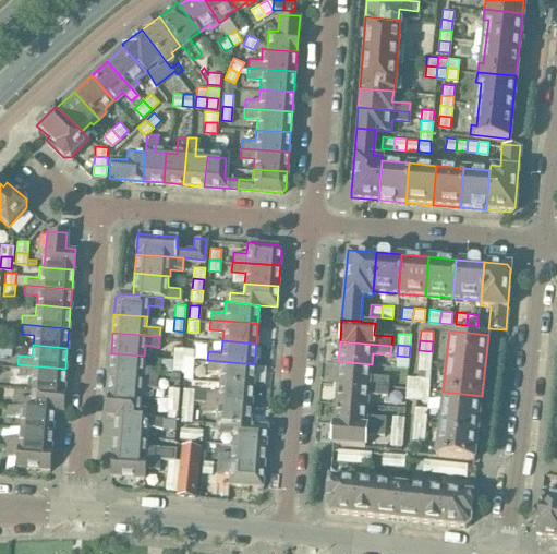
[(174,347),(173,358),(183,359),(183,347),(174,347)]
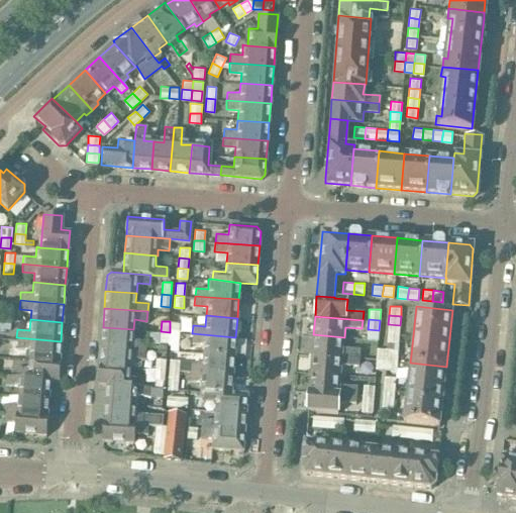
[(180,322),(170,321),(170,332),(180,332),(180,322)]
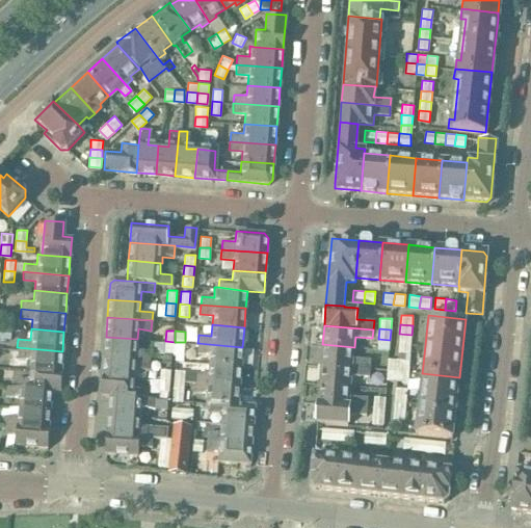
[(399,343),(410,344),(412,335),(399,334),(399,343)]
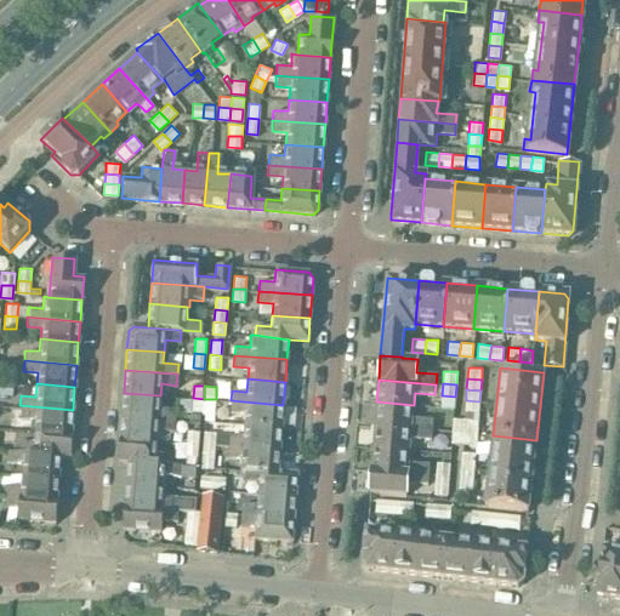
[(124,393),(121,415),(174,420),(175,409),(159,408),(160,395),(124,393)]
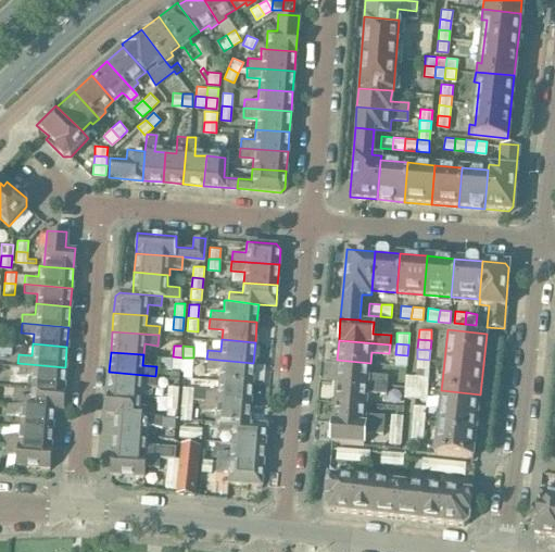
[(173,367),(181,368),(183,358),(173,356),(173,367)]
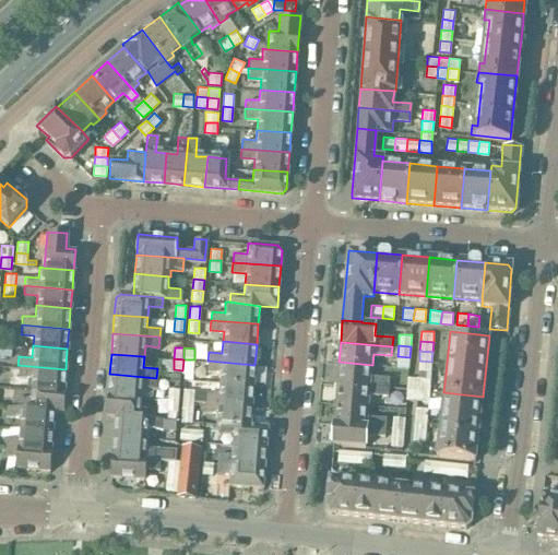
[(183,379),(193,379),(194,359),(183,359),(182,370),(182,373),(185,373),(183,379)]
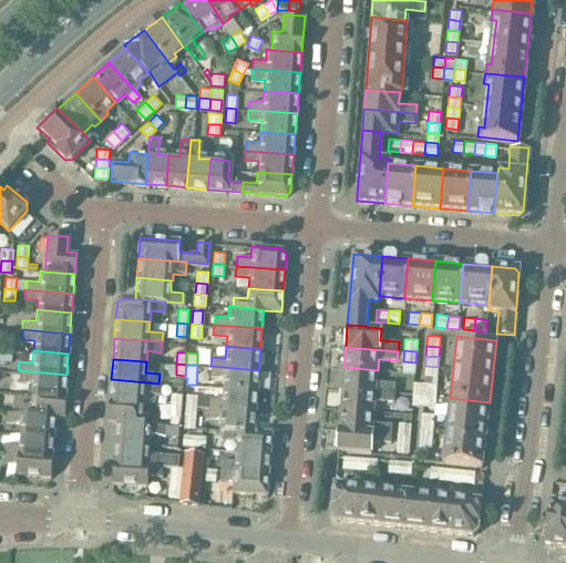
[(257,390),(258,370),(211,366),(209,376),(224,377),(223,387),(257,390)]
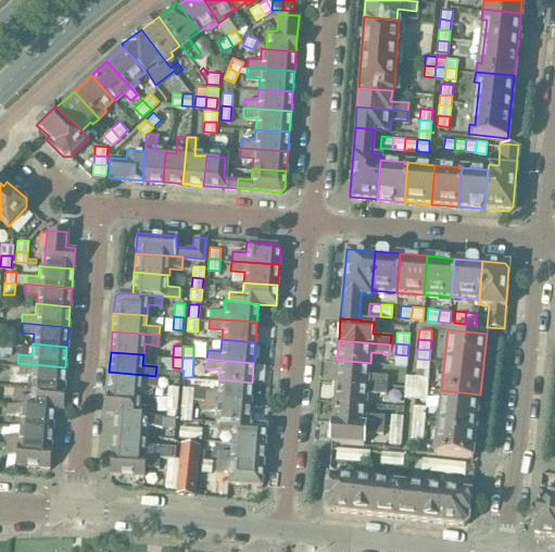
[(416,368),(429,369),(429,360),(417,359),(416,368)]
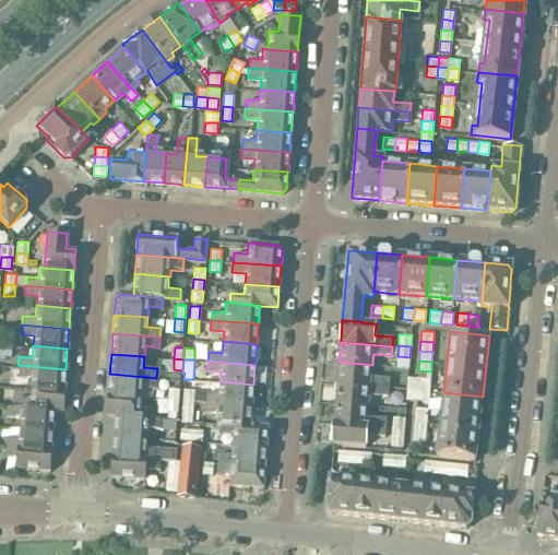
[(339,362),(336,382),(389,387),(389,377),(371,376),(372,365),(339,362)]
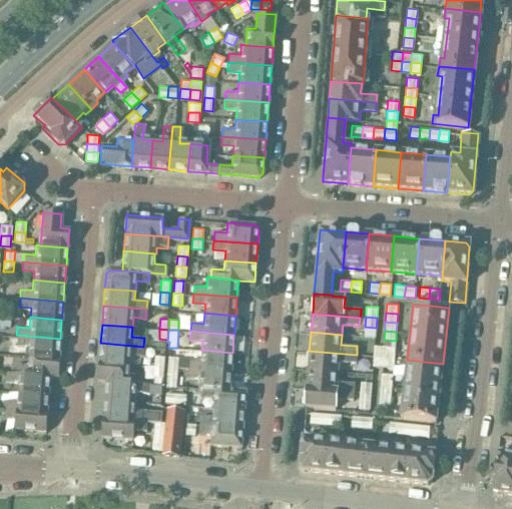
[(58,357),(60,339),(16,335),(16,344),(28,345),(27,355),(58,357)]
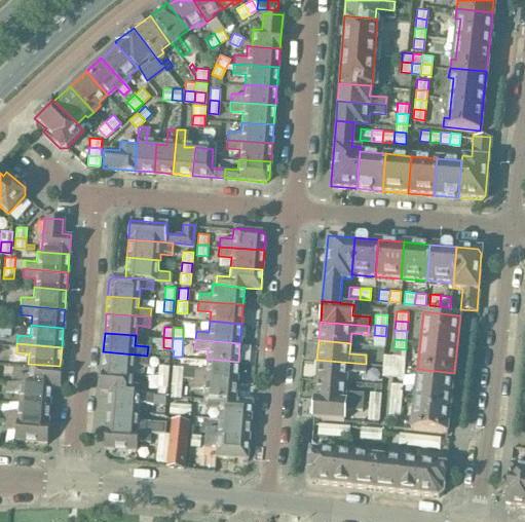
[(103,351),(102,371),(133,373),(134,363),(146,364),(147,356),(103,351)]
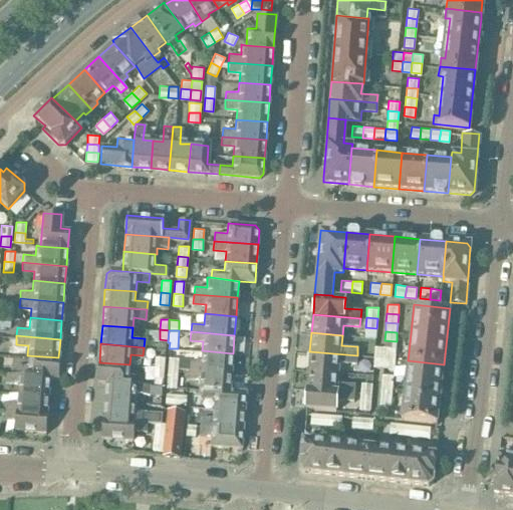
[(373,355),(373,356),(385,357),(385,346),(374,345),(373,355)]
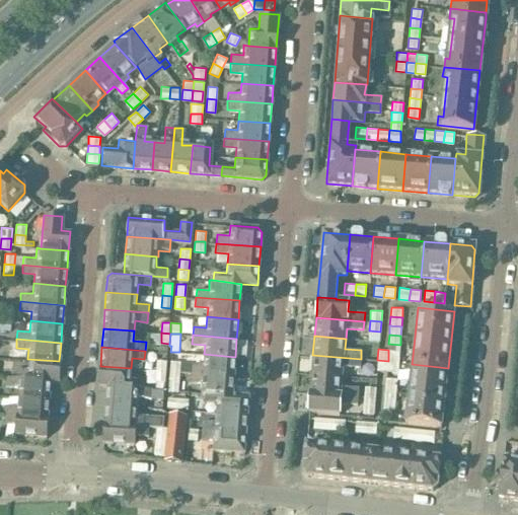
[(399,351),(388,350),(388,361),(398,362),(399,351)]
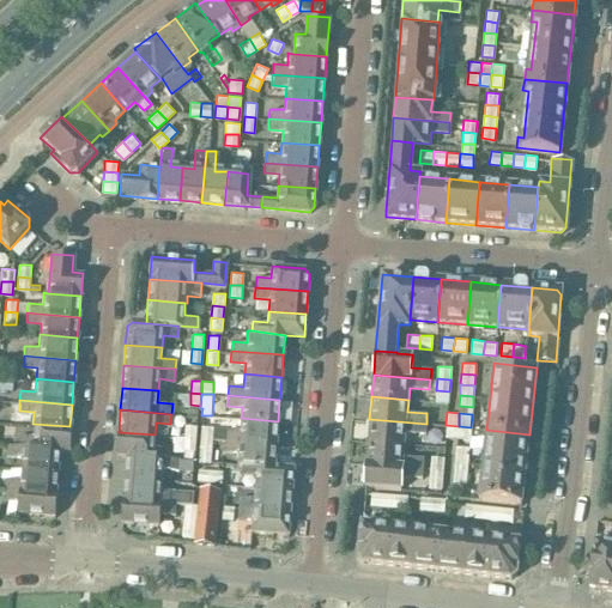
[(276,445),(278,421),(241,418),(240,429),(213,427),(213,426),(201,425),(200,437),(212,438),(224,439),(224,441),(276,445)]
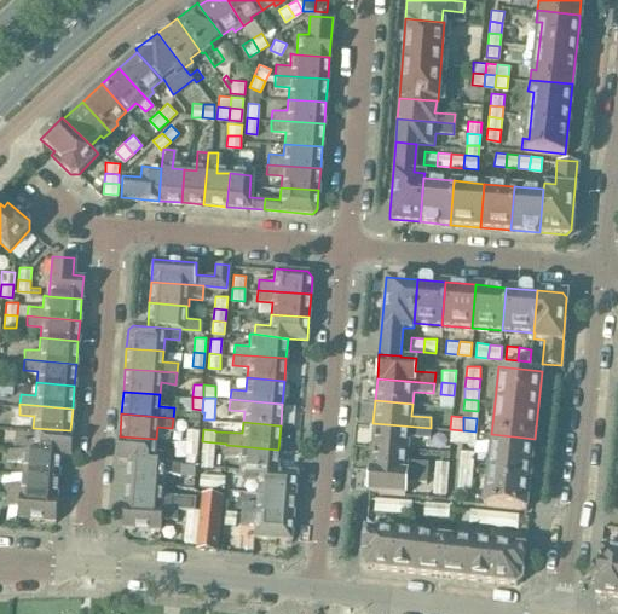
[(373,423),(371,445),(408,449),(409,436),(429,438),(431,428),(373,423)]
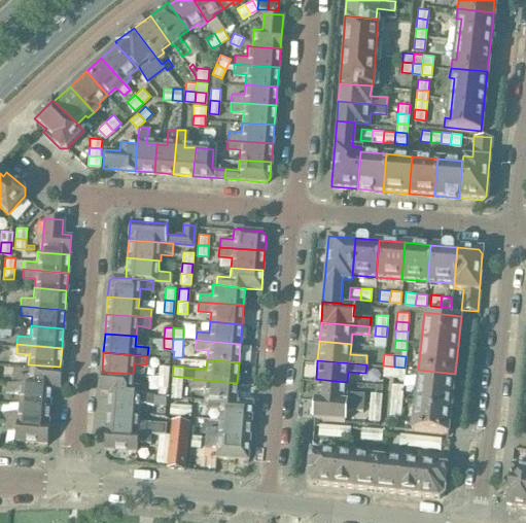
[(60,367),(28,364),(27,375),(14,374),(13,382),(50,386),(59,387),(60,367)]
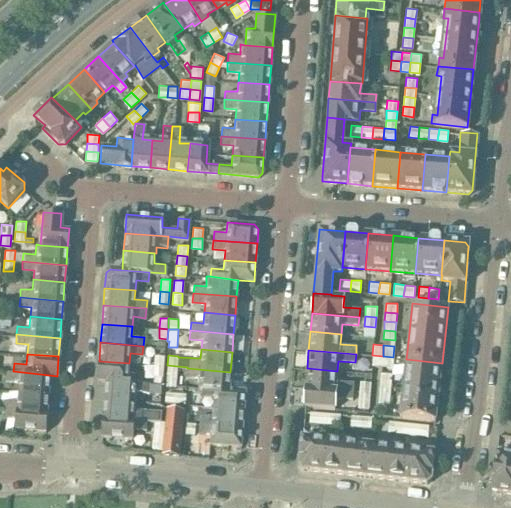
[(165,355),(154,354),(153,364),(164,365),(165,355)]
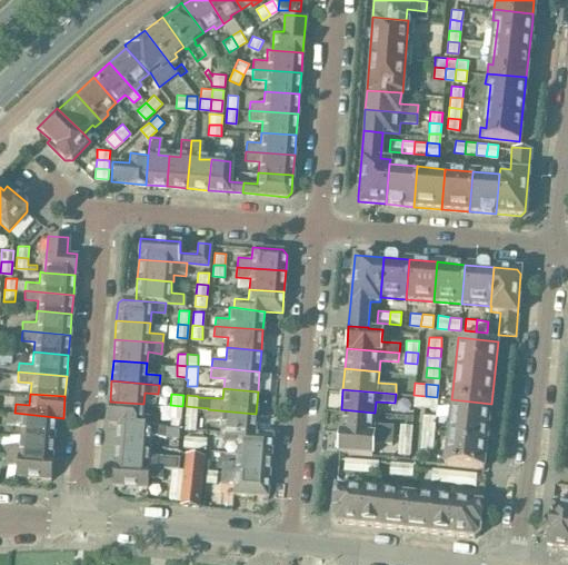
[(414,395),(412,406),(418,406),(425,407),(426,396),(414,395)]
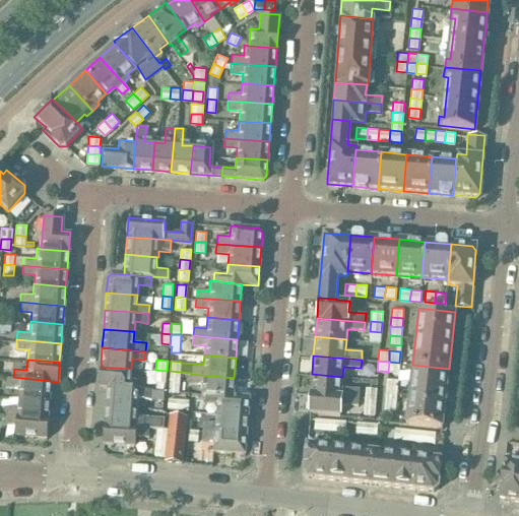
[(399,373),(399,363),(389,362),(388,372),(399,373)]
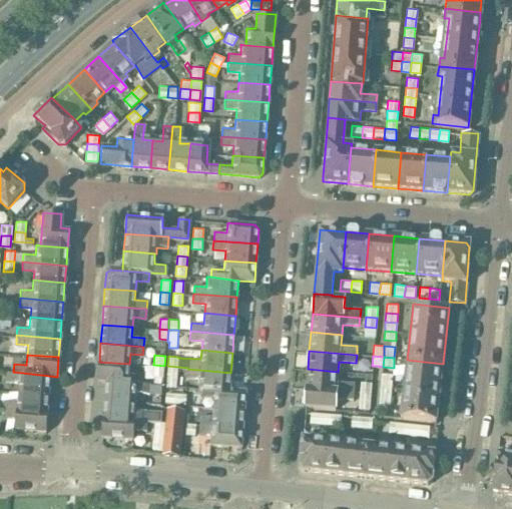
[(436,421),(443,364),(407,360),(405,370),(400,417),(436,421)]
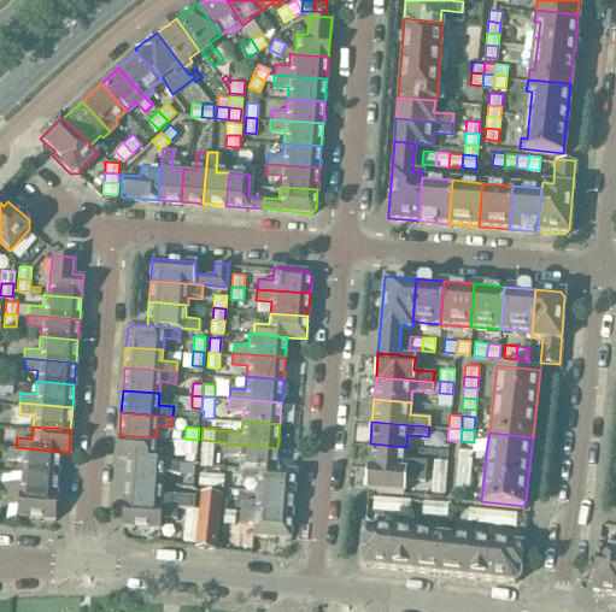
[(119,435),(117,458),(127,458),(169,460),(170,451),(154,449),(156,437),(119,435)]
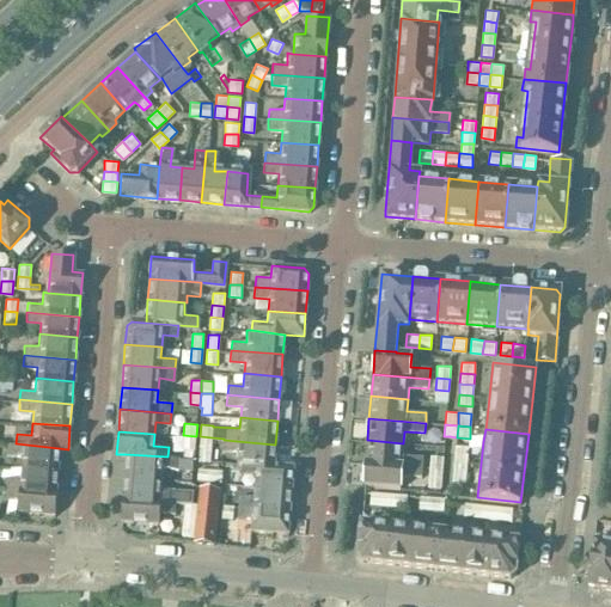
[(183,448),(195,449),(196,436),(183,435),(183,448)]
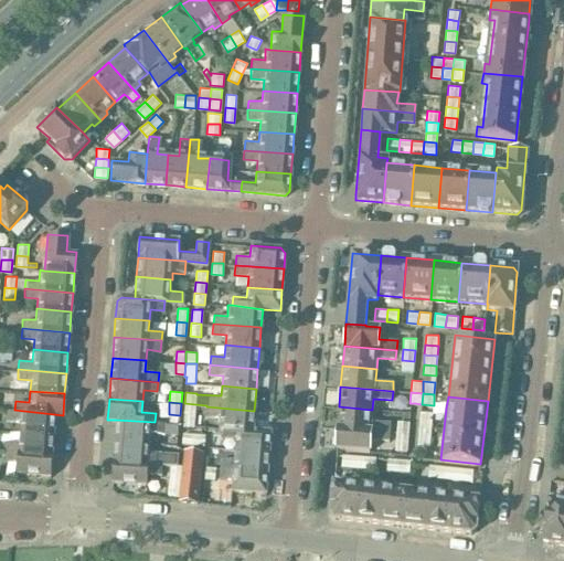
[(195,404),(184,403),(184,414),(194,415),(195,404)]
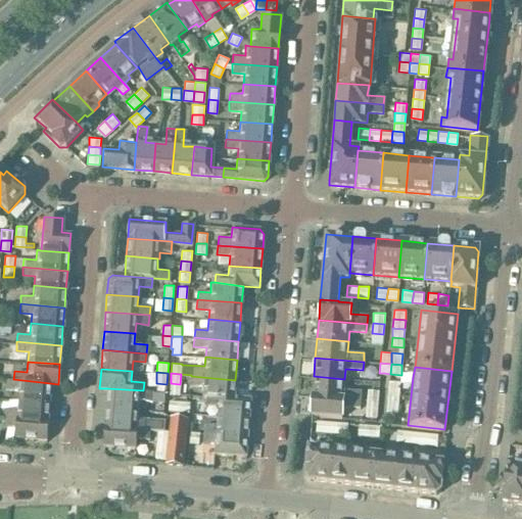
[(234,398),(234,397),(235,380),(191,376),(190,384),(203,385),(202,395),(206,395),(234,398)]
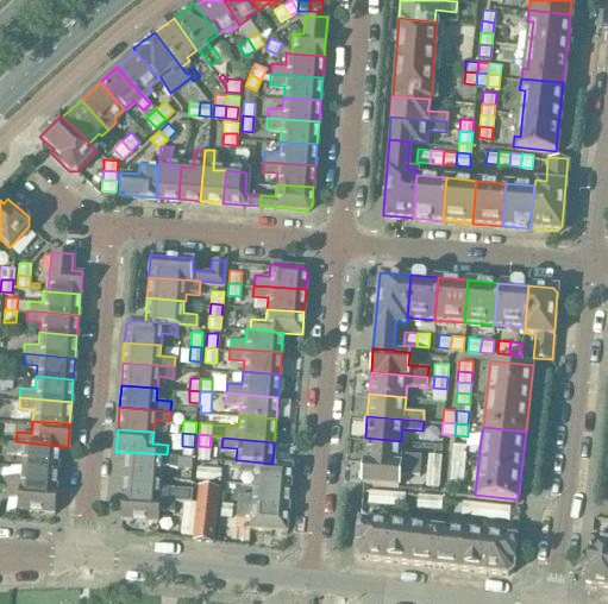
[(365,438),(363,461),(419,466),(420,455),(400,454),(401,441),(365,438)]
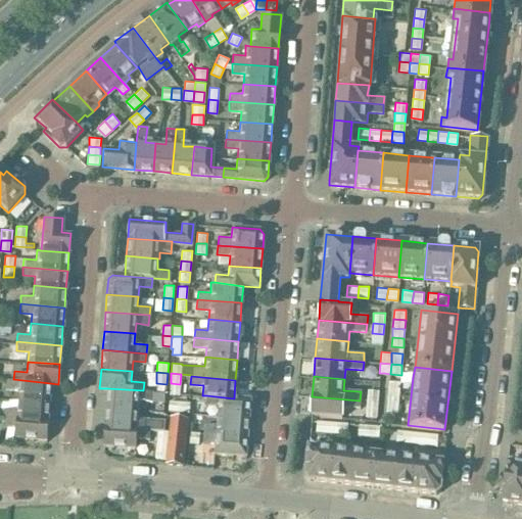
[(48,402),(50,383),(13,379),(6,379),(5,388),(17,389),(17,398),(48,402)]
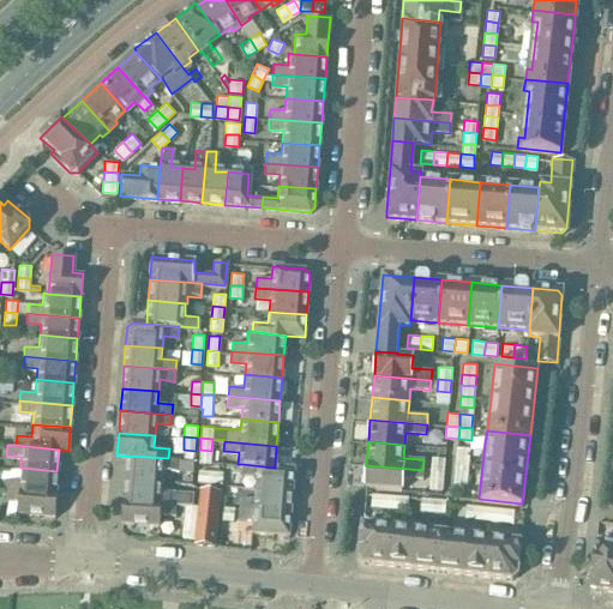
[(470,447),(456,446),(455,458),(469,459),(470,447)]
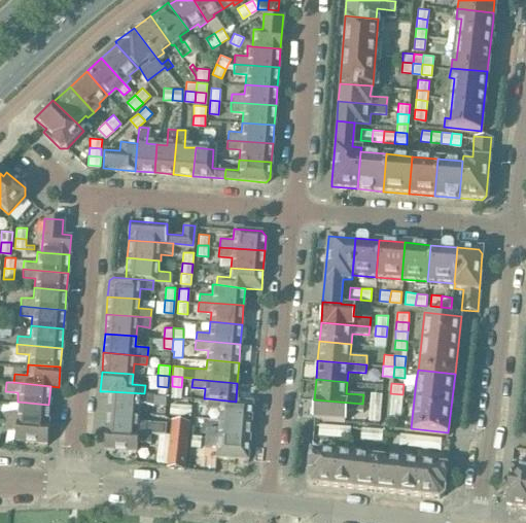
[(181,387),(172,386),(171,396),(181,397),(181,387)]
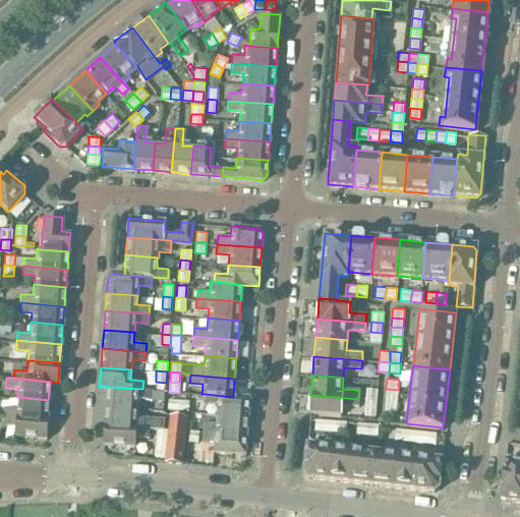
[(107,387),(106,405),(137,407),(138,397),(151,398),(151,389),(142,389),(107,387)]
